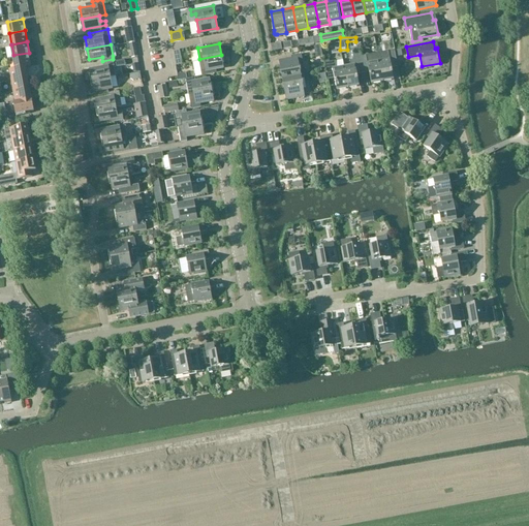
[(395,48),(377,51),(382,79),(394,76),(392,63),(398,62),(395,48)]
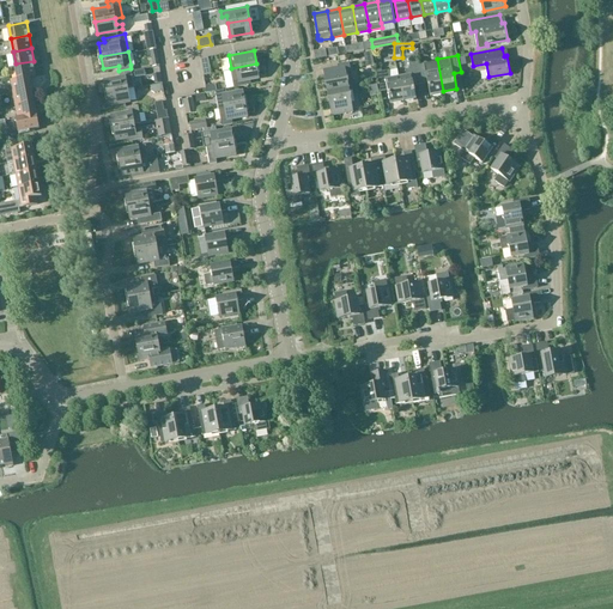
[(437,59),(418,62),(420,79),(428,78),(430,93),(443,91),(437,59)]
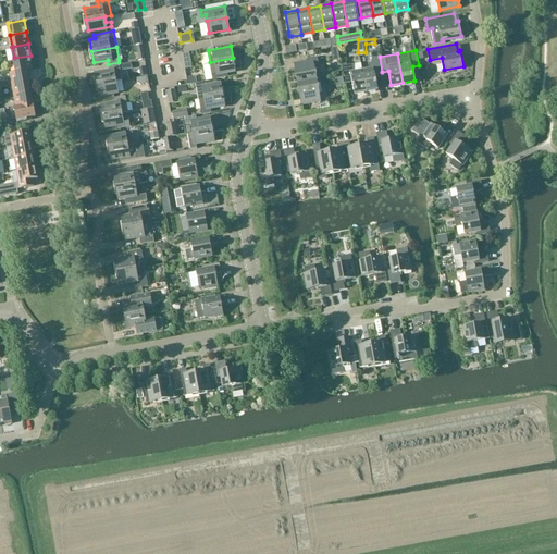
[(136,73),(144,72),(141,54),(134,57),(136,73)]
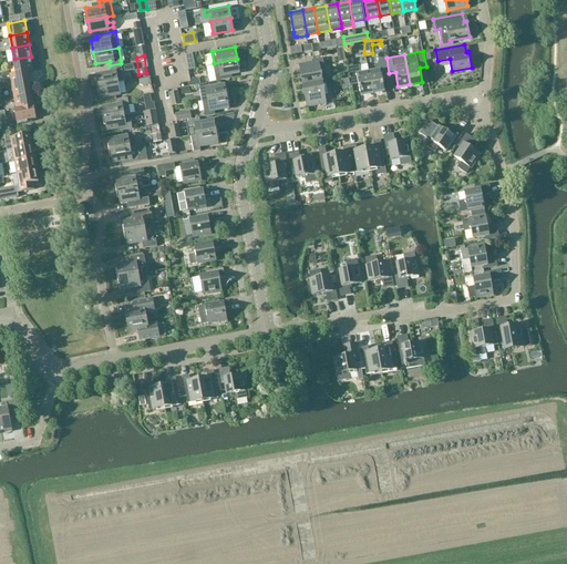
[(377,68),(369,69),(373,92),(385,90),(382,74),(389,73),(387,58),(385,55),(379,57),(380,61),(375,62),(377,68)]
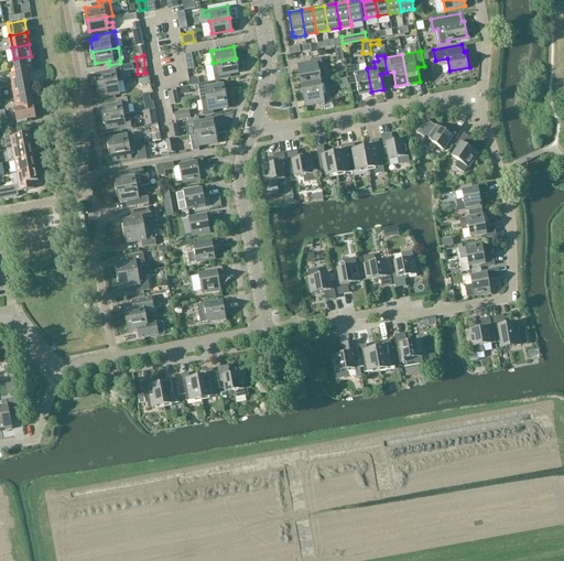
[(28,68),(33,68),(31,56),(14,58),(15,71),(26,68),(28,68)]
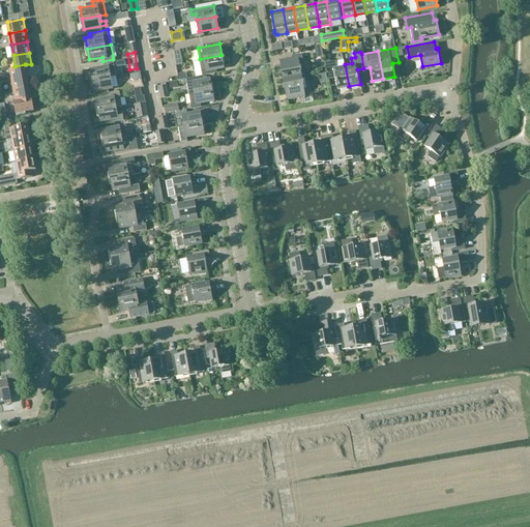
[(224,66),(222,55),(200,59),(202,74),(215,71),(214,67),(224,66)]
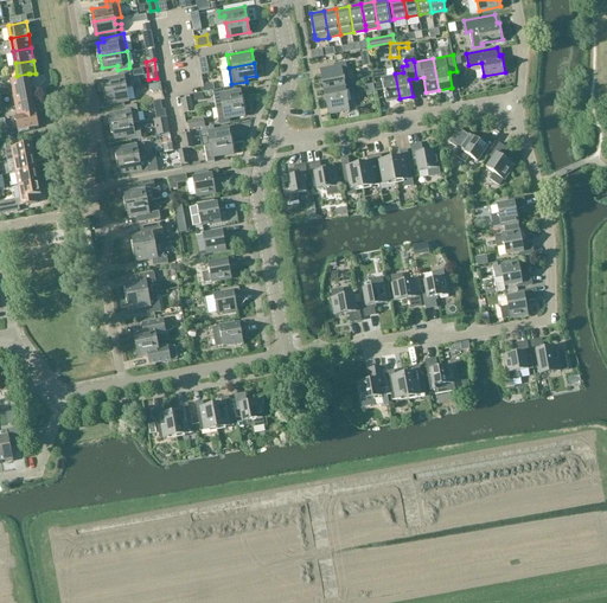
[(320,66),(324,89),(346,85),(342,63),(320,66)]
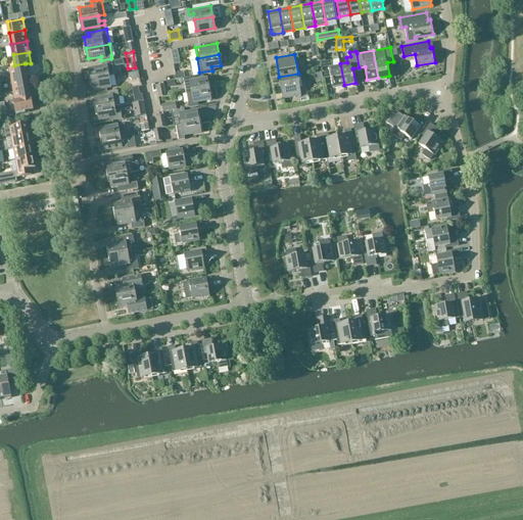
[(123,56),(119,57),(111,58),(101,60),(102,64),(89,66),(91,78),(114,74),(112,64),(124,62),(123,56)]
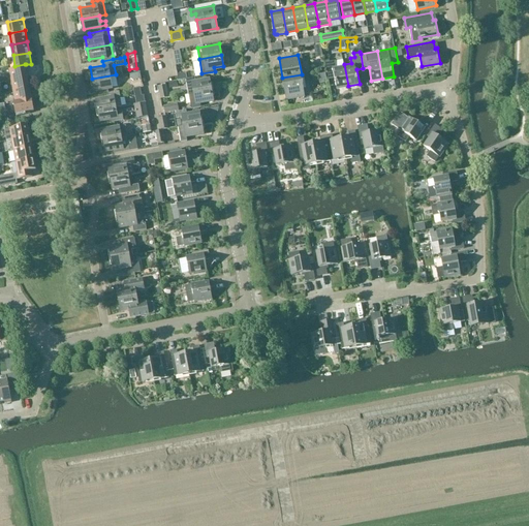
[(337,88),(348,86),(344,64),(338,65),(336,59),(325,60),(329,74),(334,73),(337,88)]
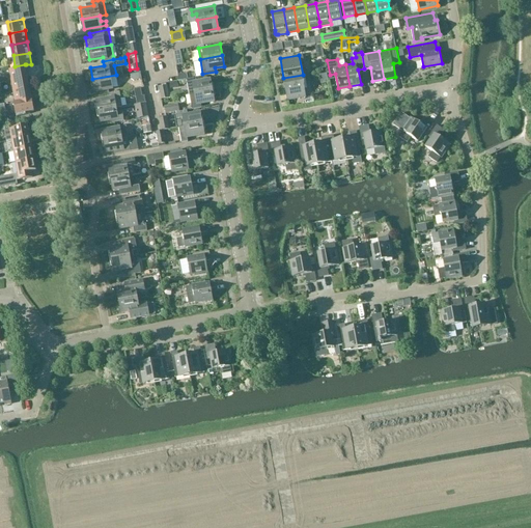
[(11,78),(27,75),(26,64),(25,64),(15,66),(9,67),(11,78)]
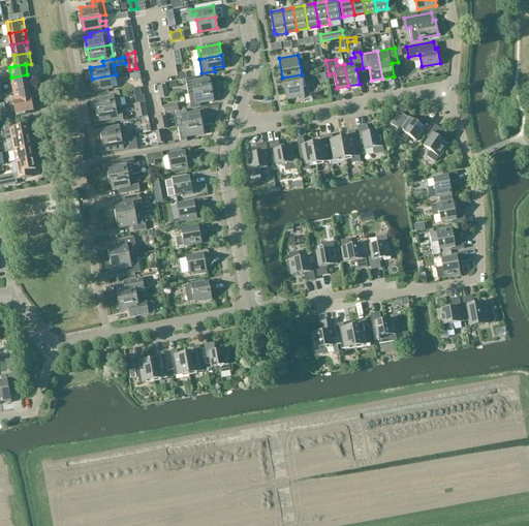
[(130,71),(129,71),(130,76),(133,79),(141,76),(139,69),(130,71)]
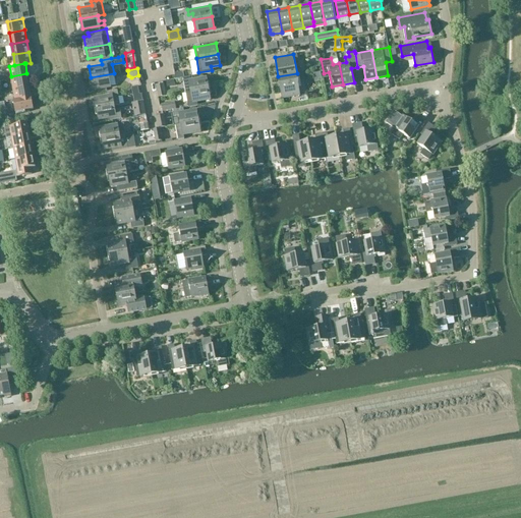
[(176,77),(188,74),(187,69),(175,71),(176,77)]
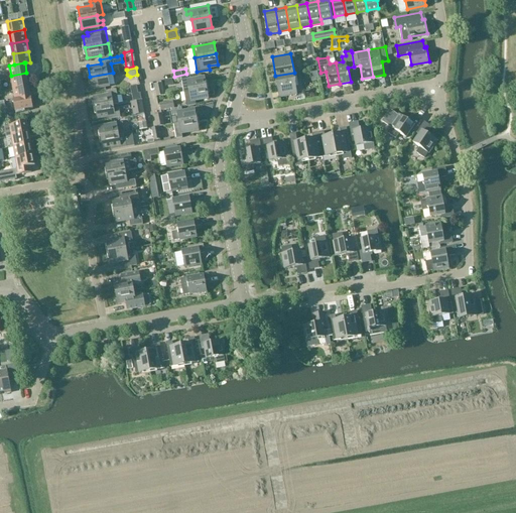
[(11,76),(13,87),(28,84),(26,73),(11,76)]
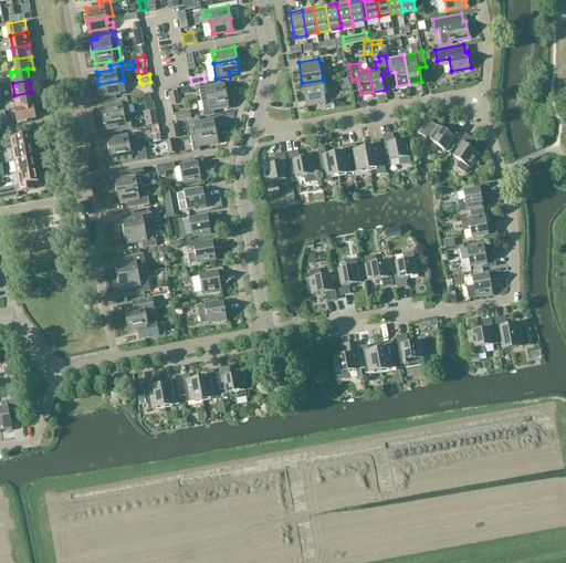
[(126,91),(124,80),(98,84),(101,96),(126,91)]
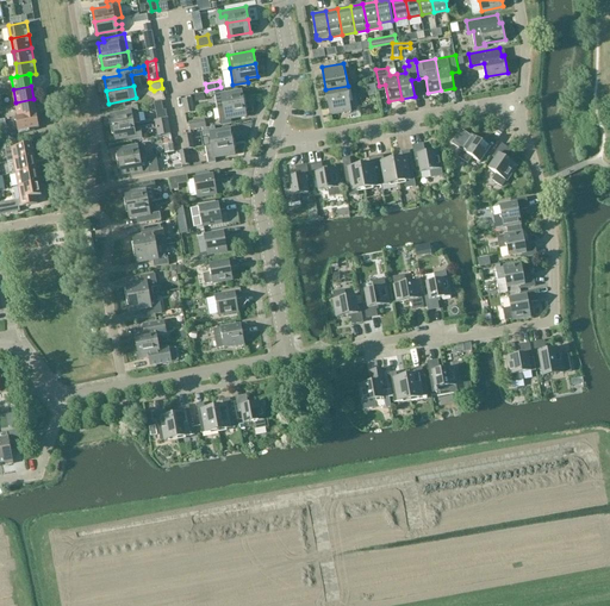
[(352,108),(348,86),(325,89),(330,113),(352,108)]
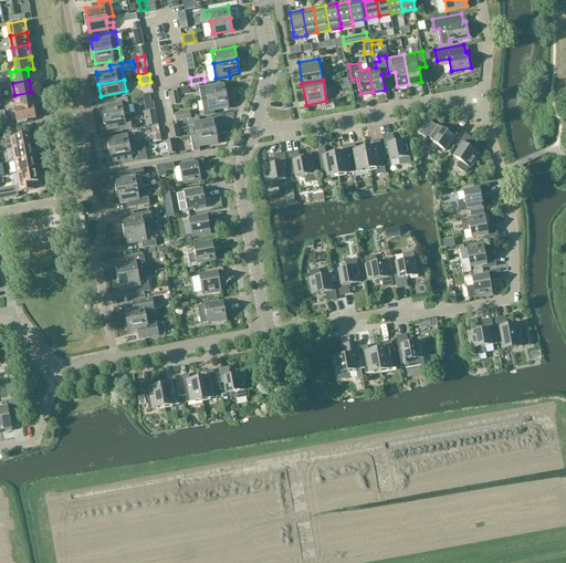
[(209,81),(205,81),(199,82),(202,98),(227,94),(224,82),(210,85),(209,81)]
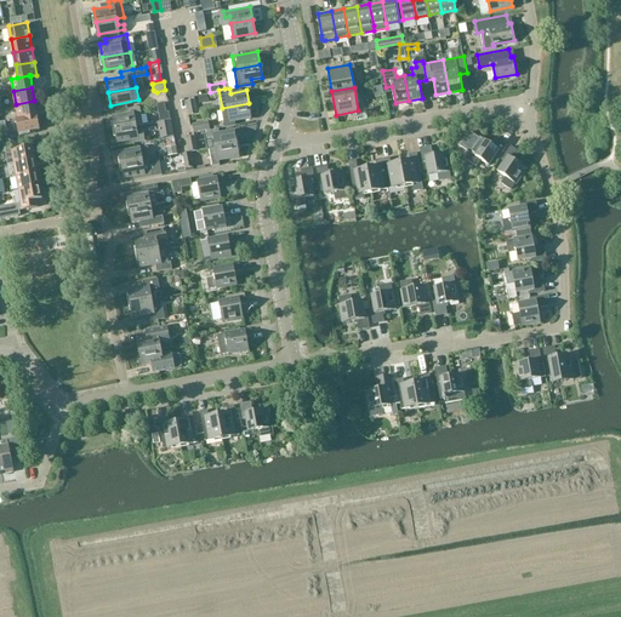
[(189,113),(198,112),(195,97),(187,98),(189,113)]
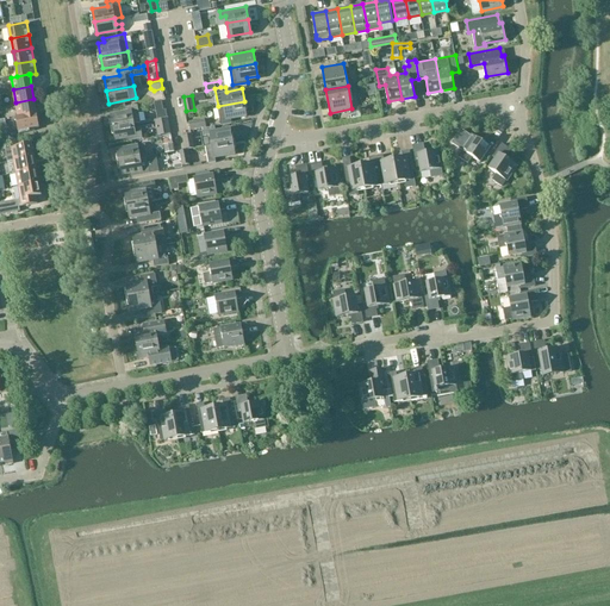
[(36,112),(33,99),(16,102),(18,116),(36,112)]
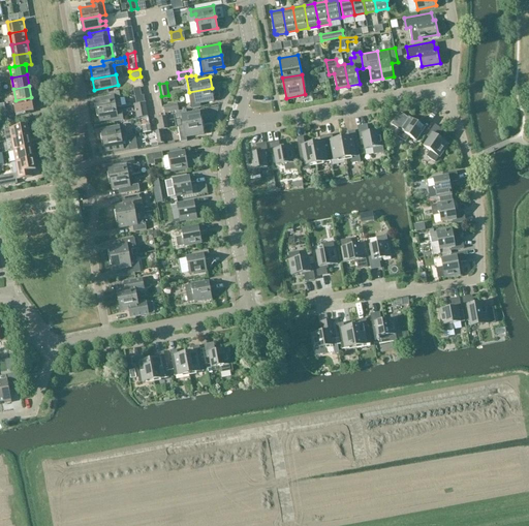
[(214,99),(212,88),(189,92),(191,106),(201,105),(200,101),(214,99)]
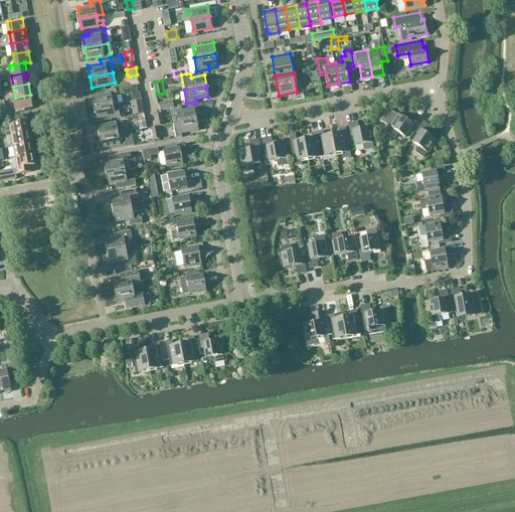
[(94,95),(96,106),(113,103),(119,102),(116,87),(106,89),(107,93),(94,95)]
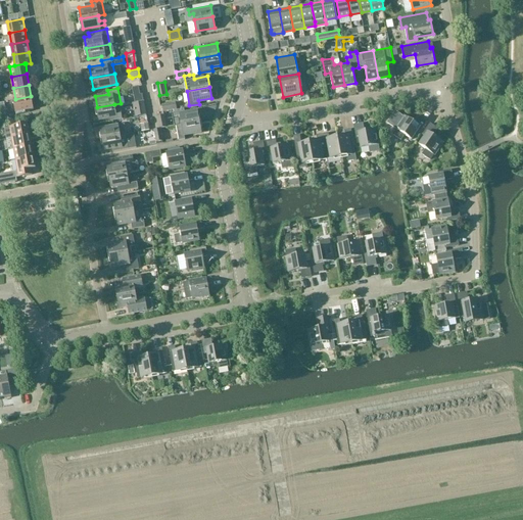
[(15,99),(13,99),(15,110),(34,107),(32,96),(31,96),(15,99)]
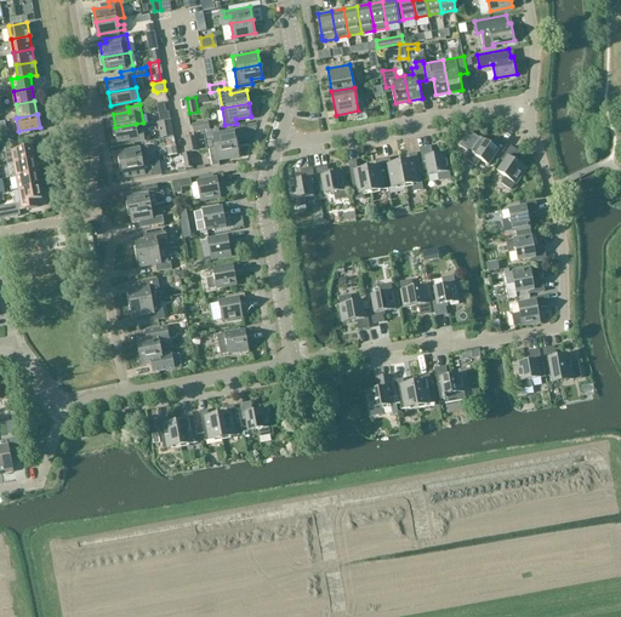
[(171,118),(158,120),(160,136),(174,133),(171,118)]
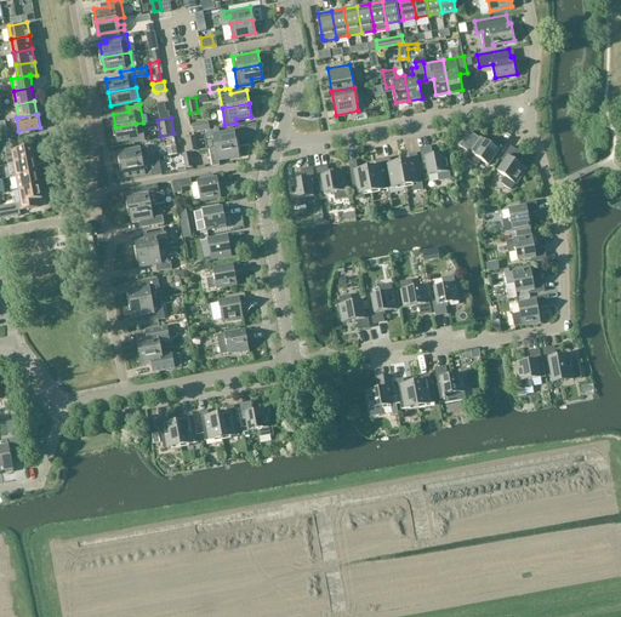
[(194,130),(210,127),(208,119),(193,123),(194,130)]
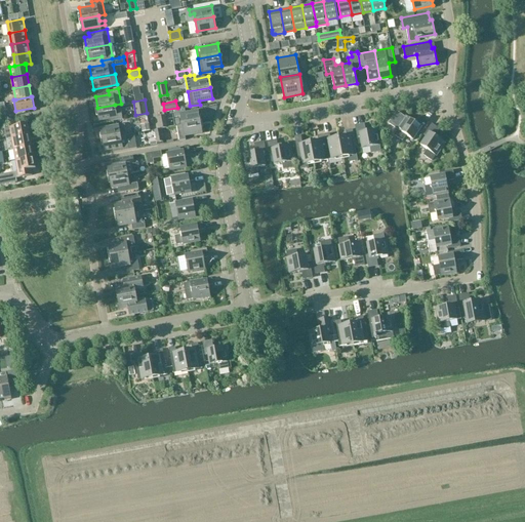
[(116,111),(115,105),(97,108),(99,119),(117,116),(116,111)]
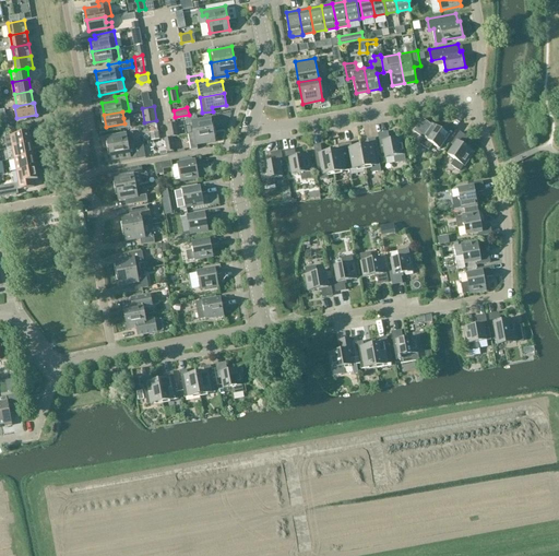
[(192,121),(194,131),(213,128),(211,116),(198,118),(197,114),(187,116),(189,122),(192,121)]
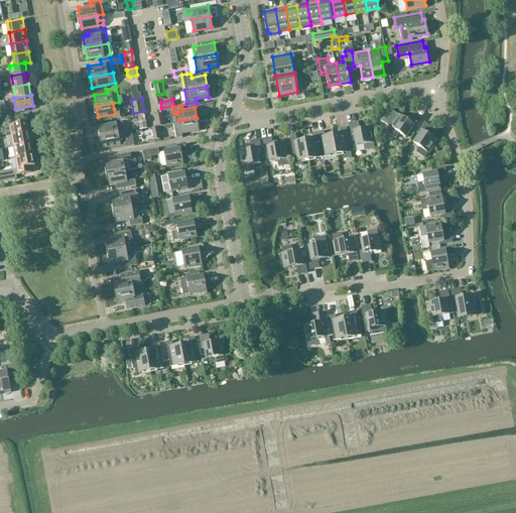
[(391,108),(383,120),(391,125),(392,125),(391,126),(388,131),(396,136),(399,131),(406,135),(412,127),(414,128),(422,118),(415,113),(410,120),(400,113),(399,114),(391,108)]
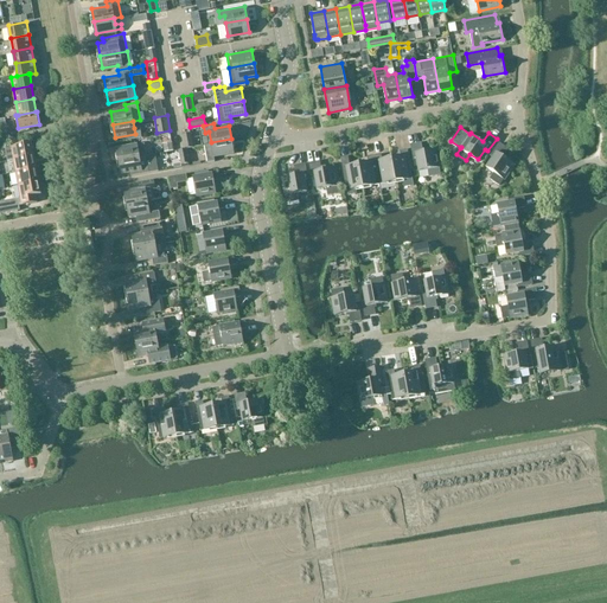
[(191,130),(181,133),(185,147),(193,145),(191,130)]
